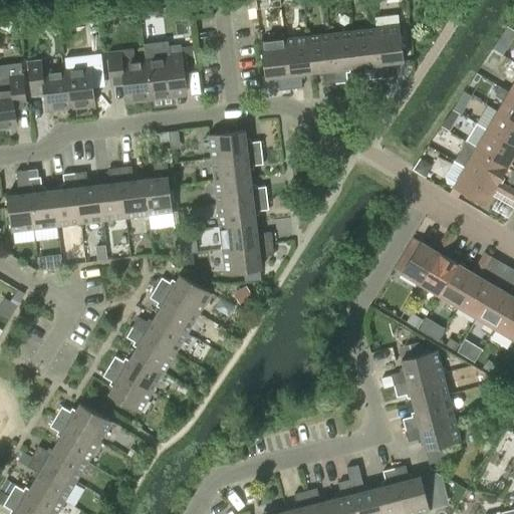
[(399,25),(374,28),(380,78),(392,76),(391,63),(403,61),(399,25)]
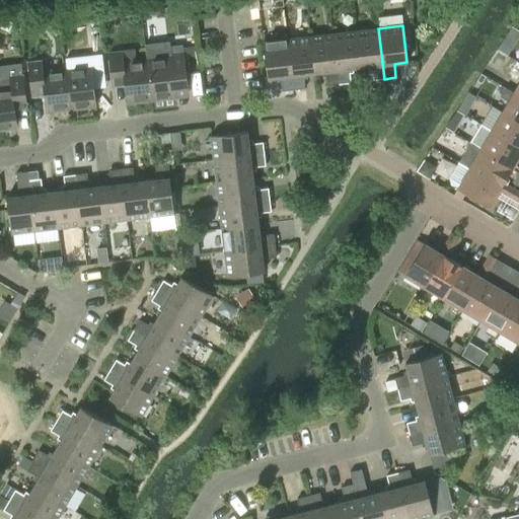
[(384,79),(378,28),(355,31),(360,68),(371,66),(373,80),(384,79)]
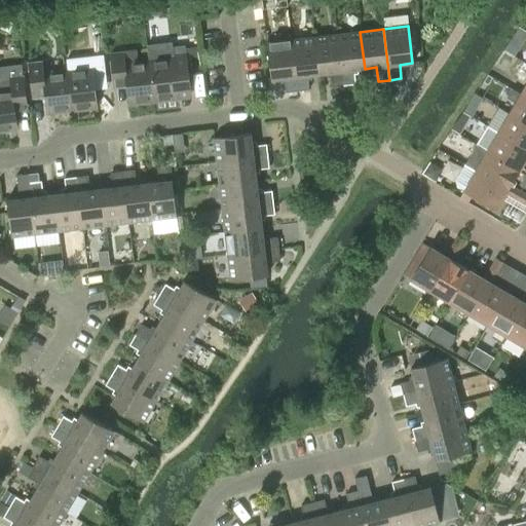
[(365,69),(360,32),(337,35),(343,85),(354,84),(353,70),(365,69)]
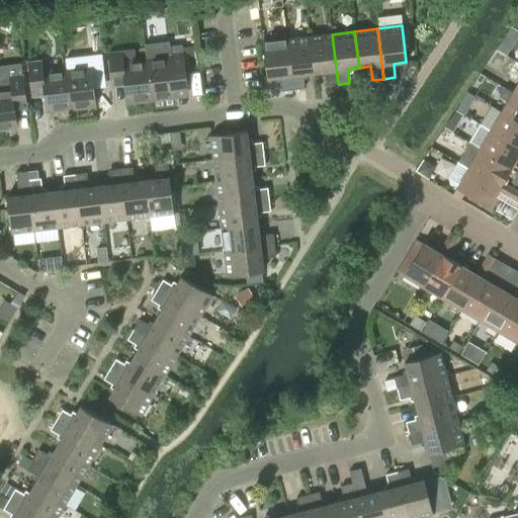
[(338,84),(332,34),(309,36),(313,73),(325,72),(326,86),(338,84)]
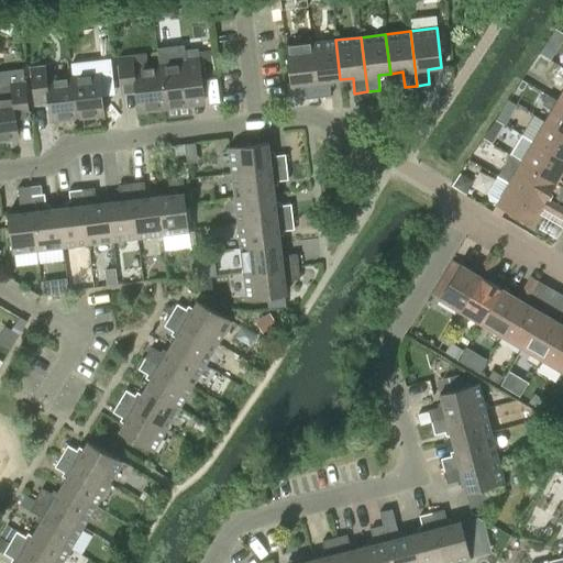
[(340,79),(335,40),(310,43),(317,98),(330,96),(328,80),(340,79)]
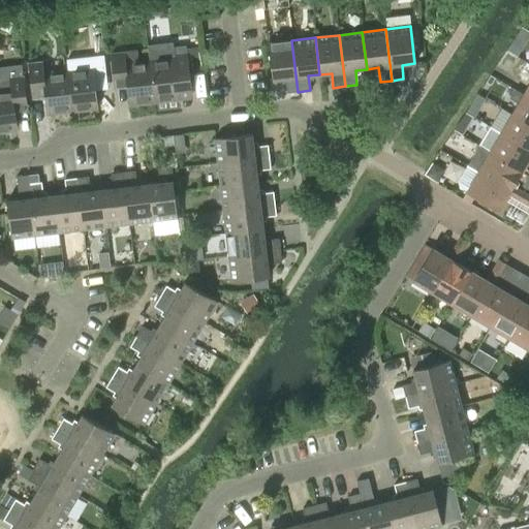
[(286,93),(298,92),(291,40),(268,43),(272,81),(284,79),(286,93)]
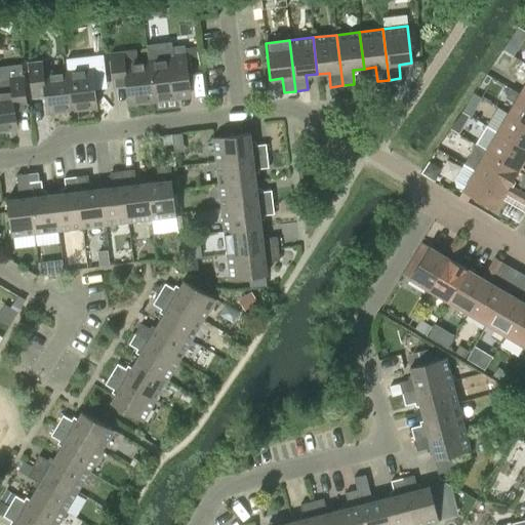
[(508,41),(502,50),(509,54),(514,45),(508,41)]
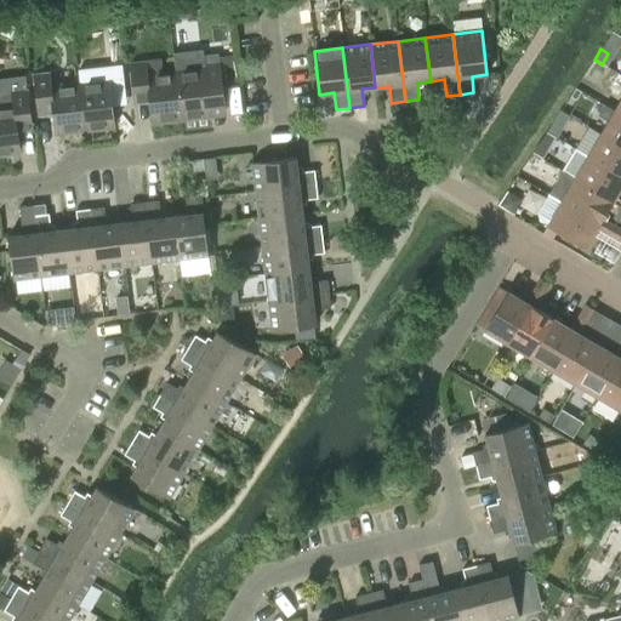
[(204,70),(175,74),(180,118),(224,112),(217,55),(201,56),(204,70)]
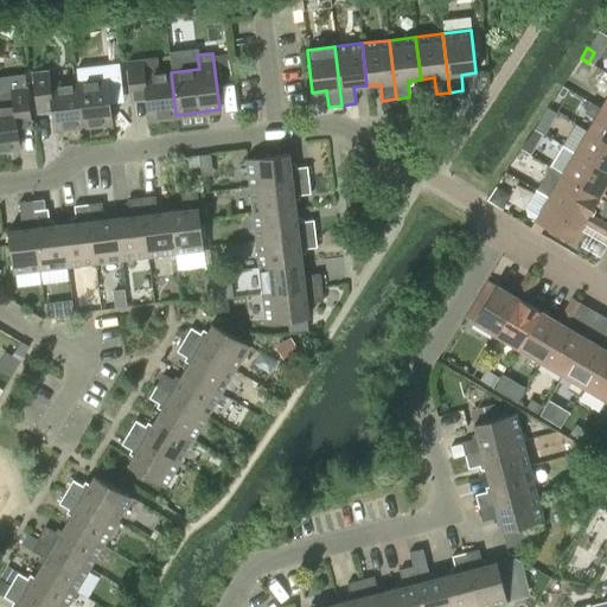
[(176,115),(171,72),(159,74),(158,59),(126,63),(131,94),(145,91),(147,119),(176,115)]
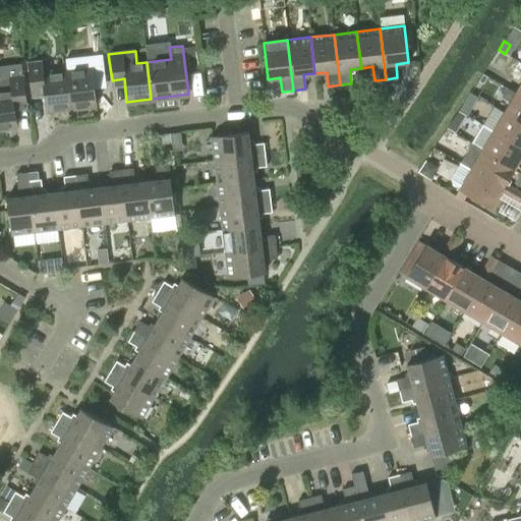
[(90,68),(66,71),(70,108),(95,105),(92,82),(104,80),(101,55),(89,57),(90,68)]
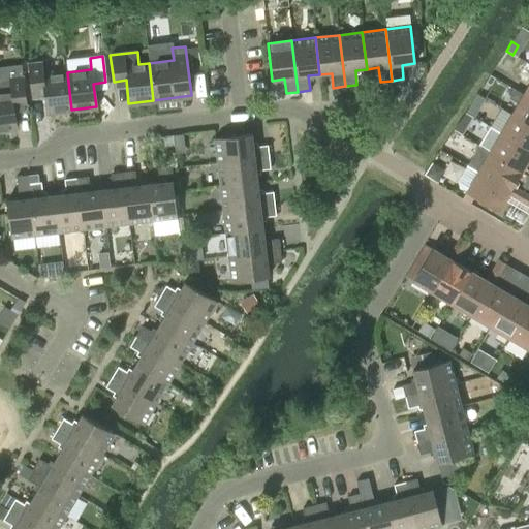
[(47,113),(71,110),(67,72),(42,75),(40,63),(28,65),(31,91),(43,90),(47,113)]
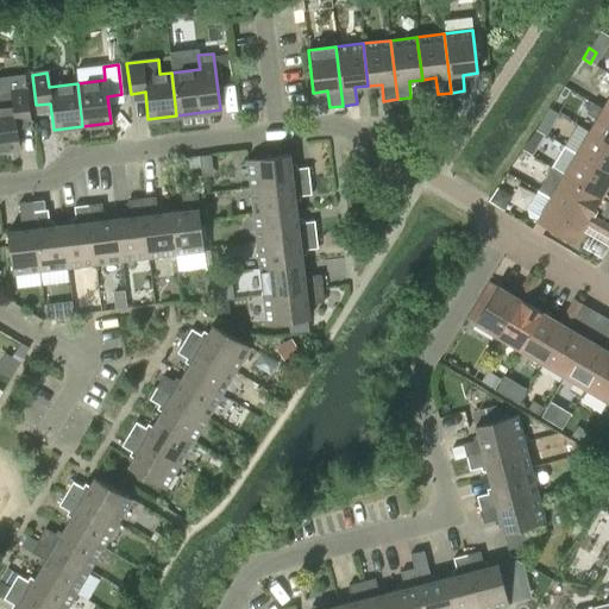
[(30,120),(24,79),(0,81),(0,150),(18,149),(16,121),(30,120)]
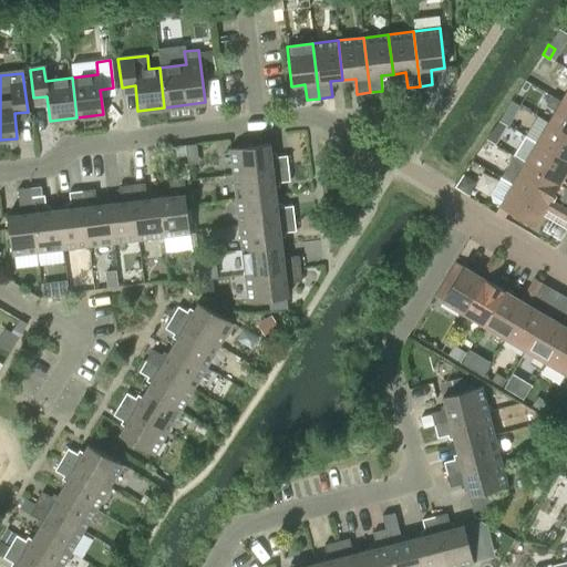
[(566,105),(560,102),(552,96),(546,105),(555,111),(548,122),(566,133),(566,105)]
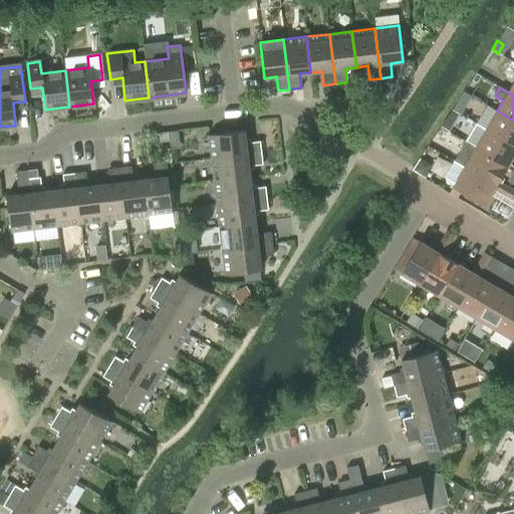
[(513,146),(513,120),(497,110),(486,130),(513,146)]
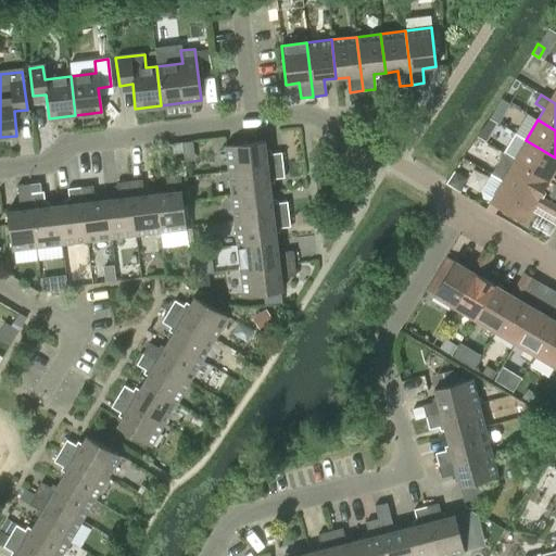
[(547,179),(555,165),(555,158),(526,140),(515,134),(503,154),(514,161),(547,179)]
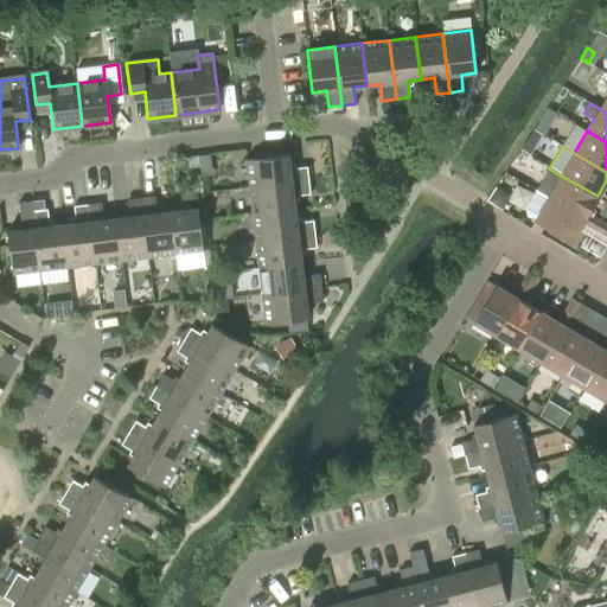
[(246,159),(249,187),(308,180),(306,167),(289,168),(288,154),(246,159)]
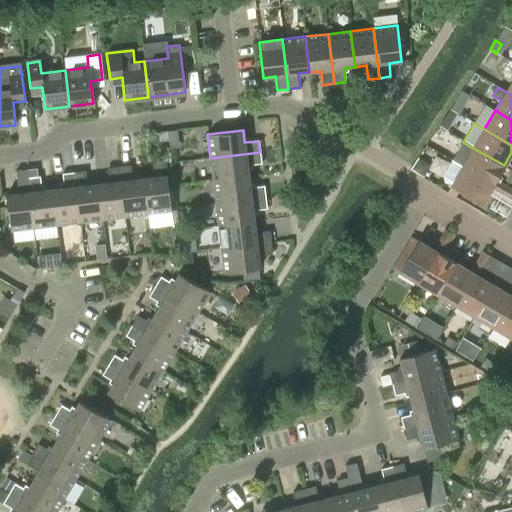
[(159,144),(168,143),(166,133),(158,134),(159,144)]
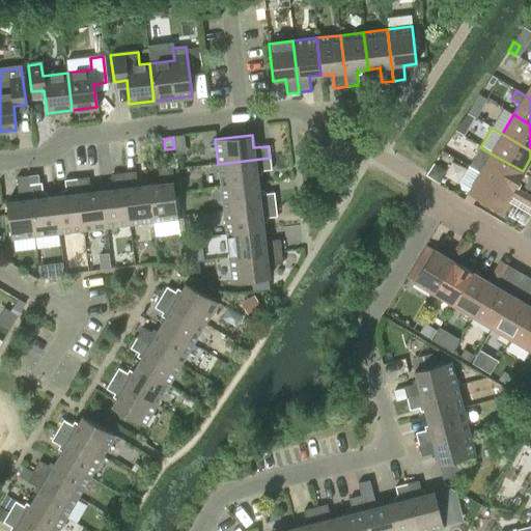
[(491,154),(480,147),(469,166),(480,172),(511,191),(513,187),(523,171),(491,154)]
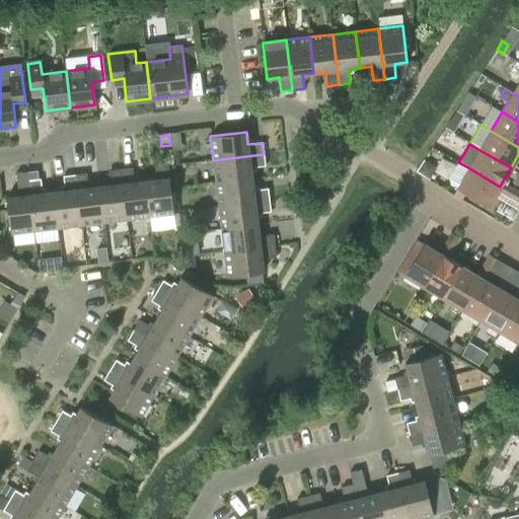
[(264,154),(213,160),(216,183),(251,178),(250,167),(265,166),(264,154)]
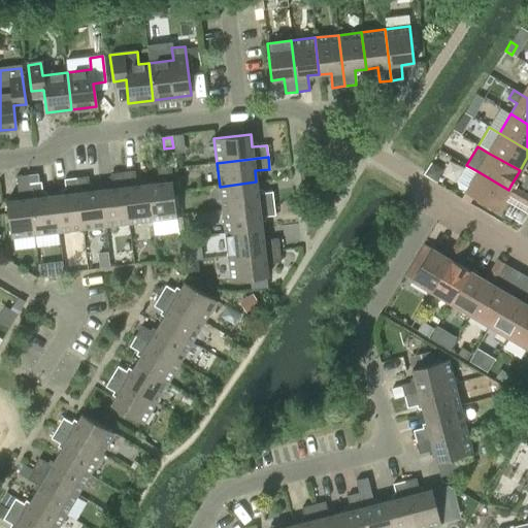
[(431,165),(425,175),(434,182),(441,171),(431,165)]
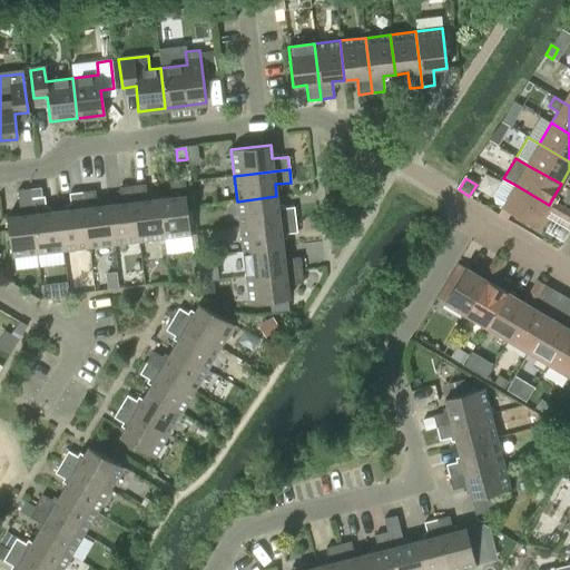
[(558,216),(562,207),(551,200),(549,205),(516,185),(503,178),(493,195),(495,200),(503,205),(502,207),(537,227),(547,209),(558,216)]
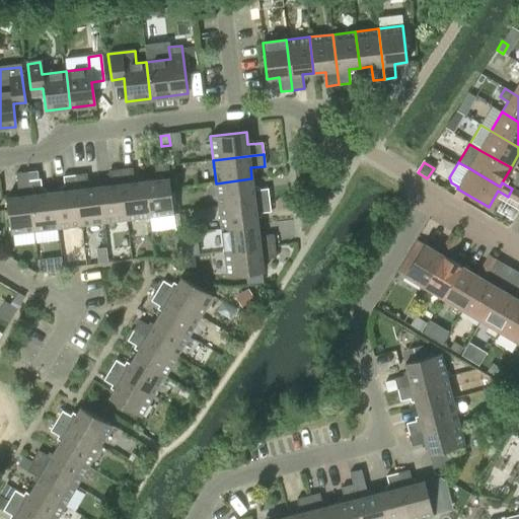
[(156,179),(145,180),(149,217),(173,214),(167,163),(154,165),(156,179)]
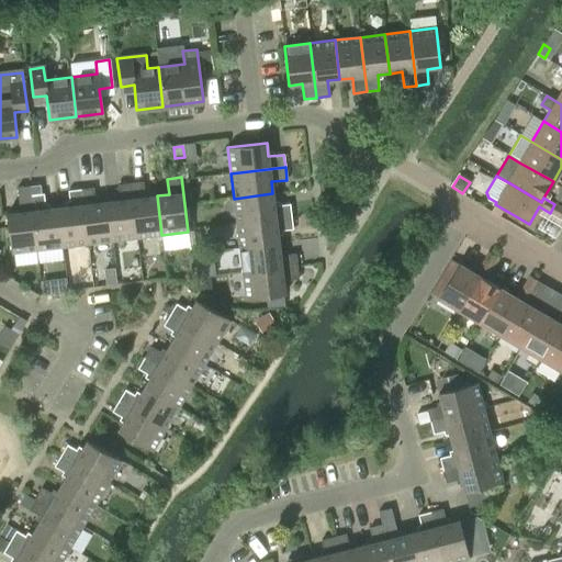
[(130,183),(136,238),(161,235),(157,195),(145,198),(143,182),(130,183)]
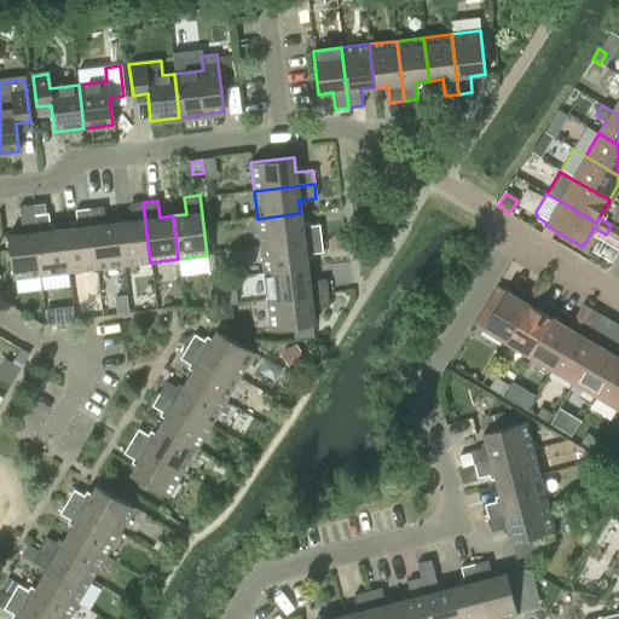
[(117,223),(123,265),(150,262),(143,202),(129,203),(132,220),(117,223)]
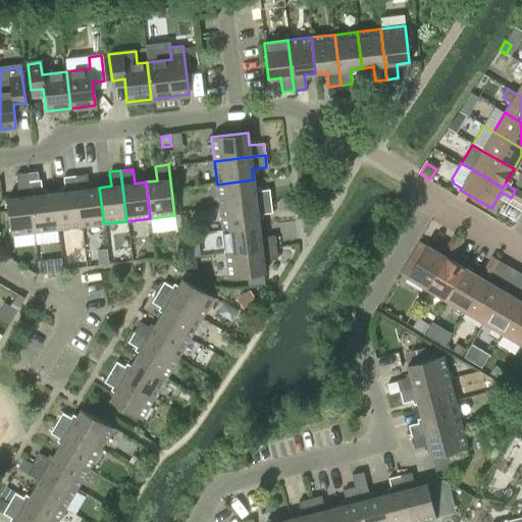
[(27,171),(15,173),(18,197),(6,199),(10,236),(35,232),(29,181),(27,171)]
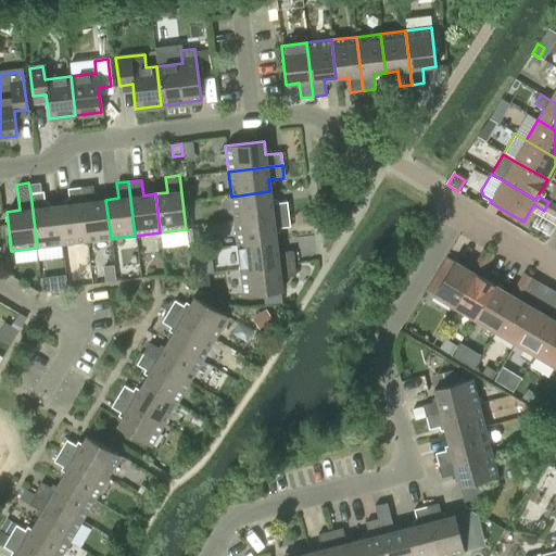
[(79,188),(86,241),(111,238),(105,200),(93,201),(92,186),(79,188)]
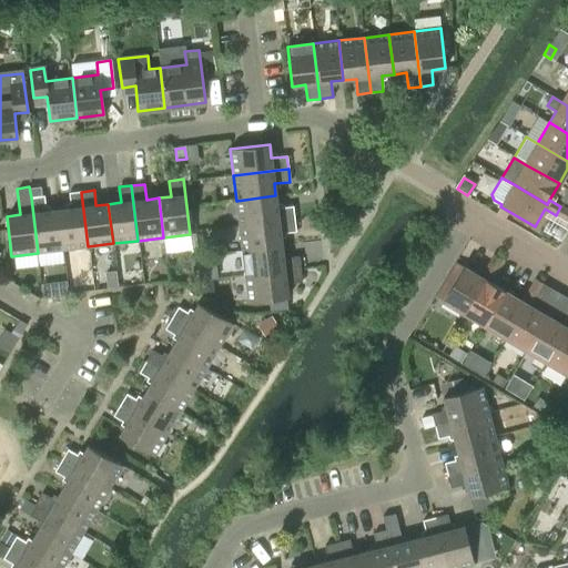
[(58,210),(63,250),(88,246),(81,192),(69,193),(70,209),(58,210)]
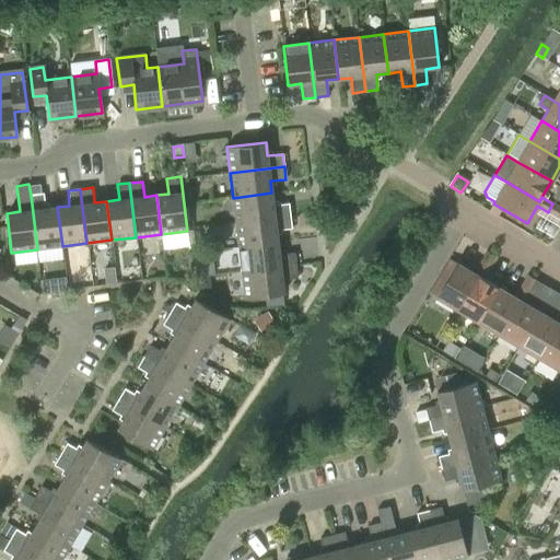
[(271,193),(233,198),(235,222),(290,216),(289,203),(273,206),(271,193)]
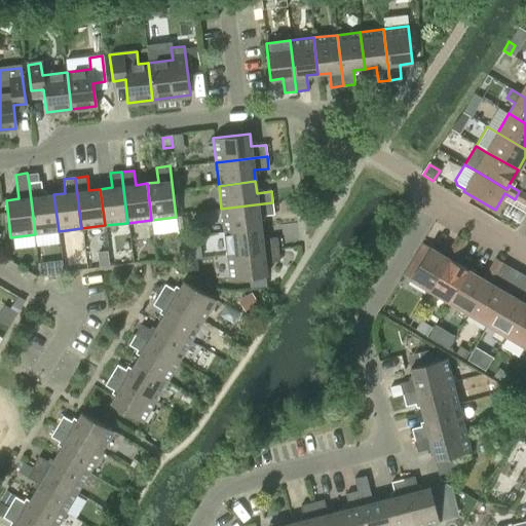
[(29,183),(35,234),(59,231),(53,194),(42,196),(40,182),(29,183)]
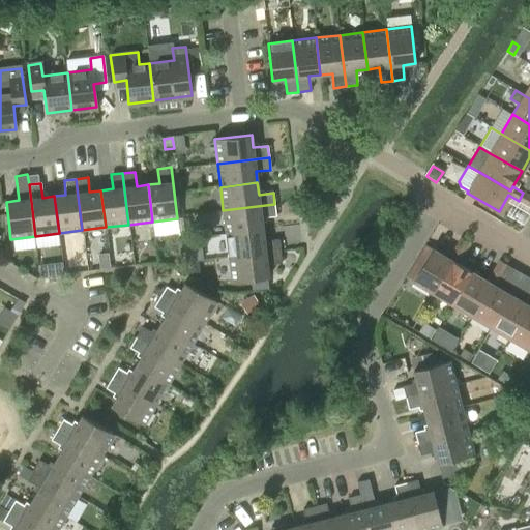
[(529,205),(529,197),(523,193),(519,201),(529,207),(529,205)]
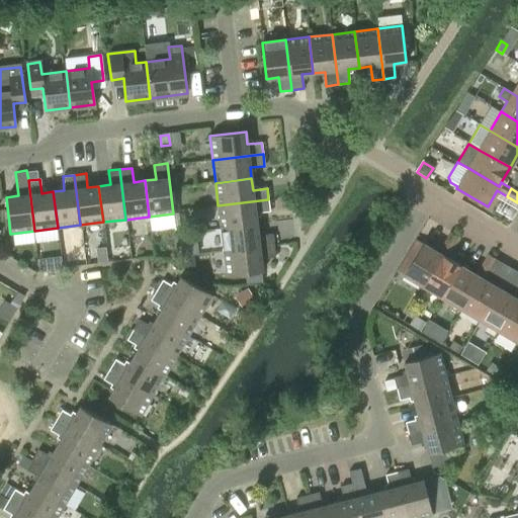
[(268,199),(218,205),(221,229),(257,225),(255,212),(277,210),(276,198),(268,199)]
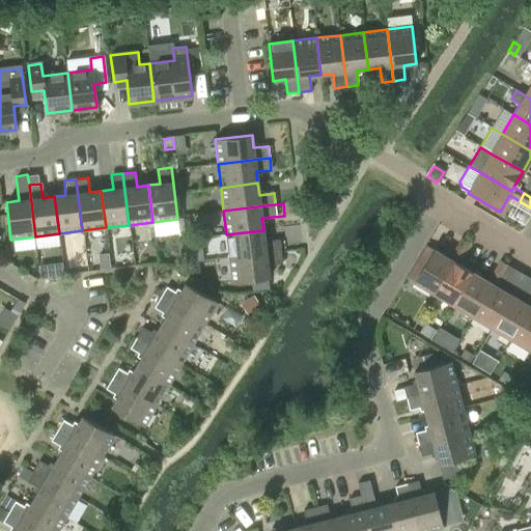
[(263,230),(226,234),(229,258),(280,252),(279,240),(264,242),(263,230)]
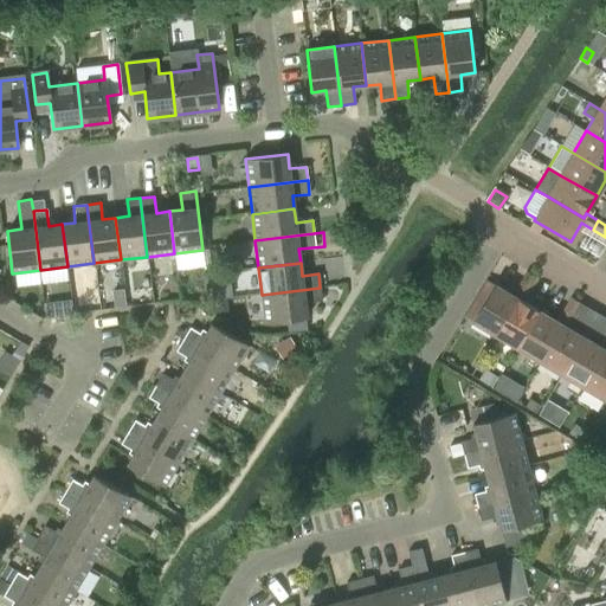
[(527,272),(520,284),(528,289),(535,277),(527,272)]
